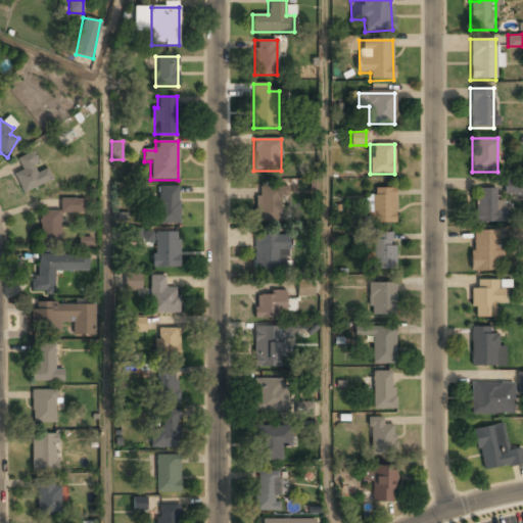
[(16,159),(21,171),(13,175),(22,193),(51,180),(46,169),(40,172),(32,153),(16,159)]
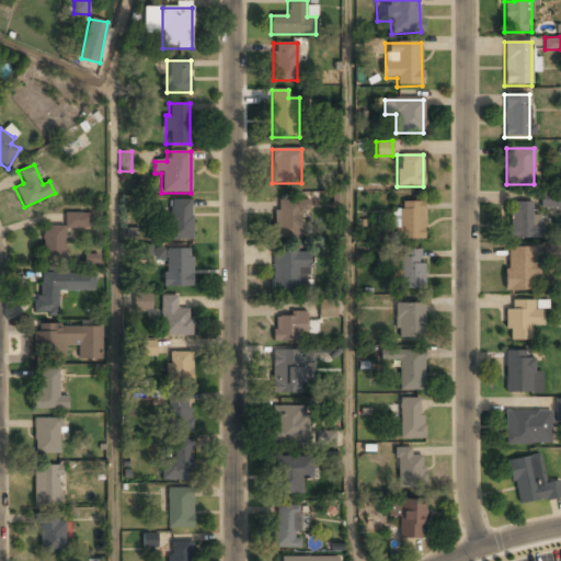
[(560,191),(540,192),(541,209),(560,208),(560,191)]
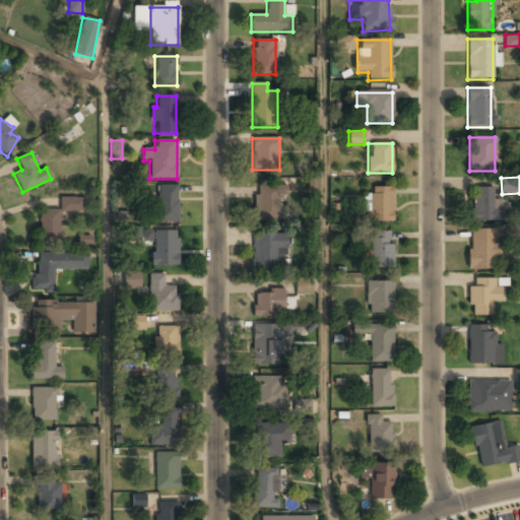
[(157,221),(178,221),(178,186),(157,186),(157,221)]
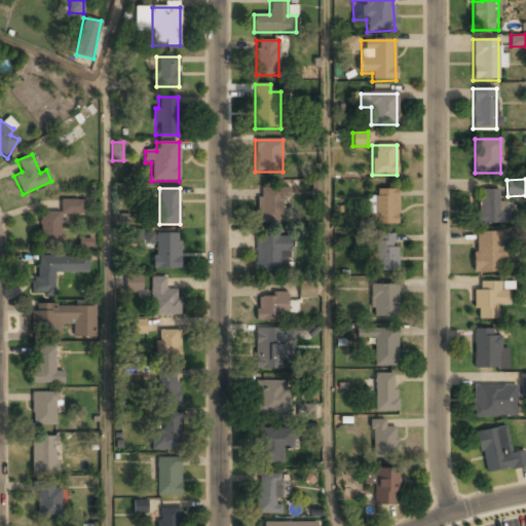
[(258,223),(286,223),(286,188),(259,188),(258,223)]
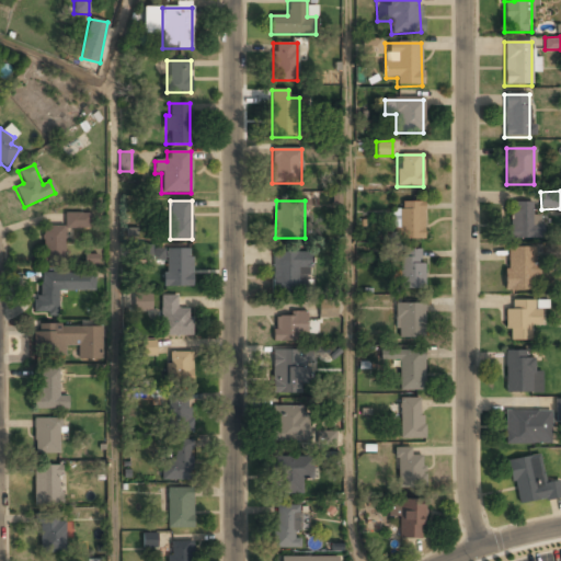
[(423,203),(396,203),(396,240),(423,240),(423,203)]
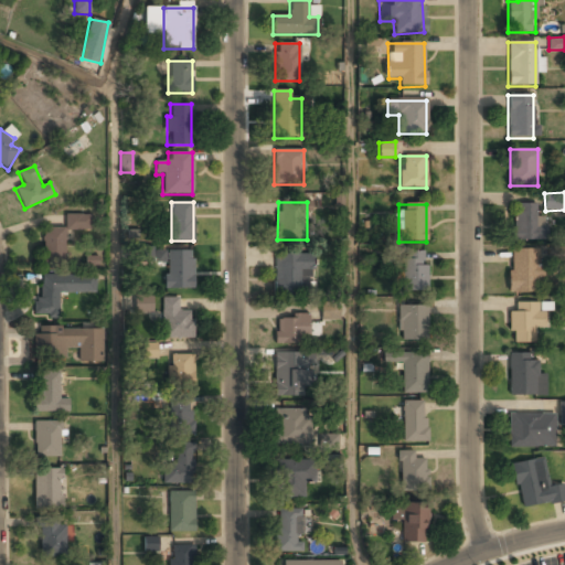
[(544,217),(536,217),(536,204),(512,204),(512,241),(544,241),(544,217)]
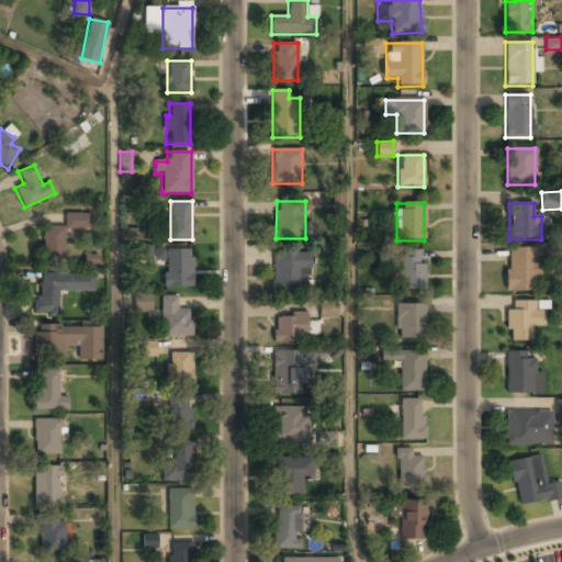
[(89,229),(89,214),(65,215),(65,227),(42,227),(42,265),(65,263),(64,229),(89,229)]
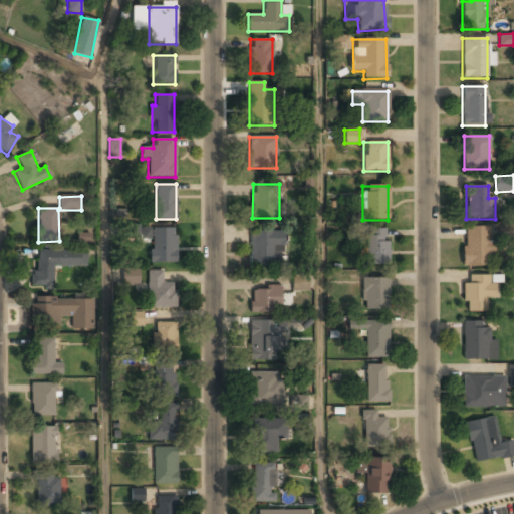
[(129,238),(151,239),(151,226),(129,226),(129,238)]
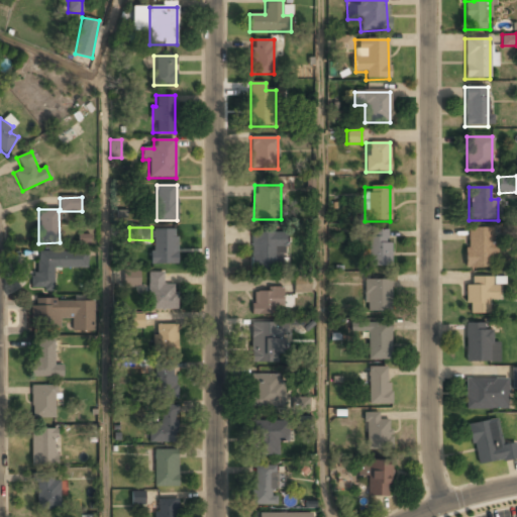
[(151,264),(177,264),(177,229),(151,229),(151,264)]
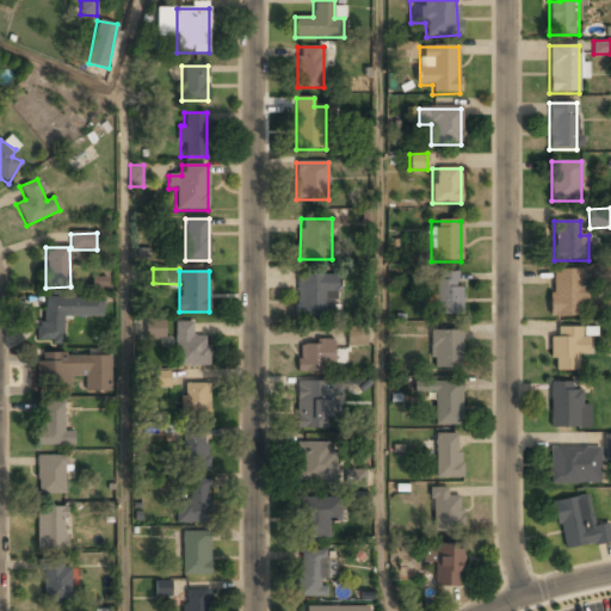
[(550,318),(581,318),(581,271),(550,271),(550,318)]
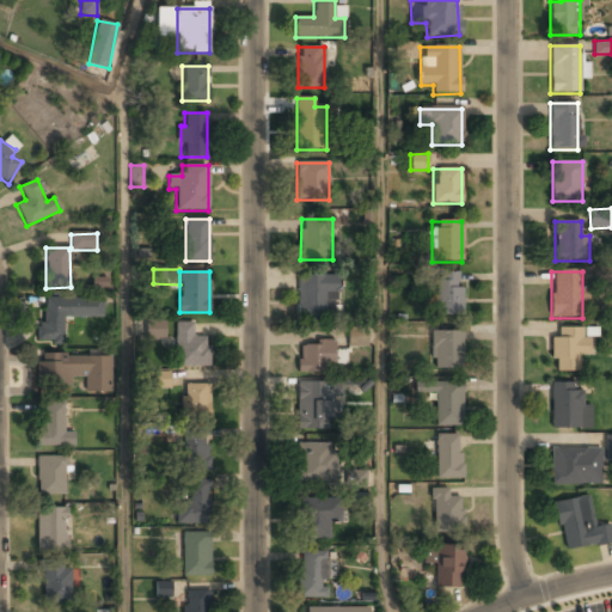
[(461,314),(461,274),(433,274),(433,314),(461,314)]
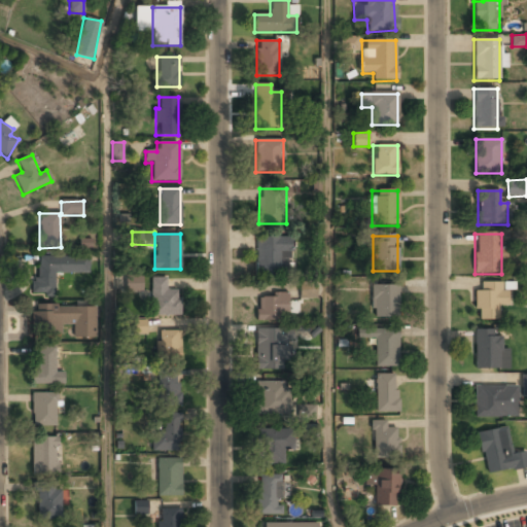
[(256,237),(256,274),(290,274),(290,237),(256,237)]
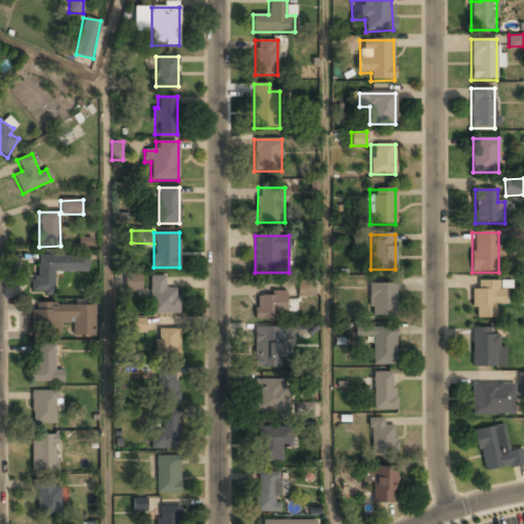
[(55,273),(87,273),(87,257),(36,256),(35,295),(54,295),(55,273)]
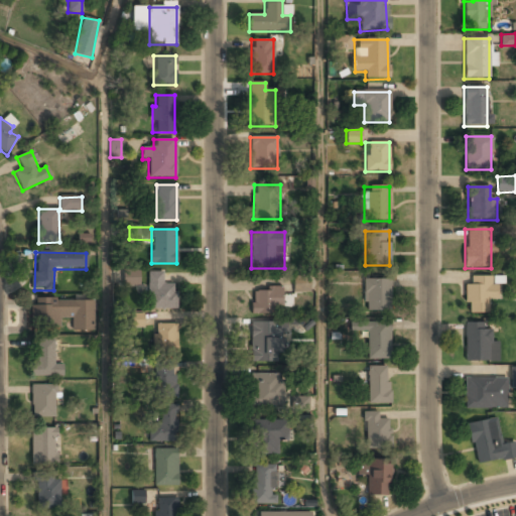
[(122,269),(123,286),(139,286),(139,269),(122,269)]
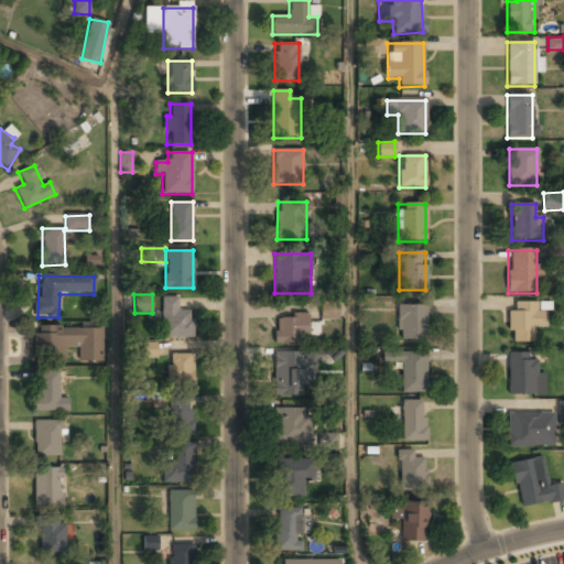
[(177,311),(177,297),(162,297),(162,338),(193,338),(193,311),(177,311)]
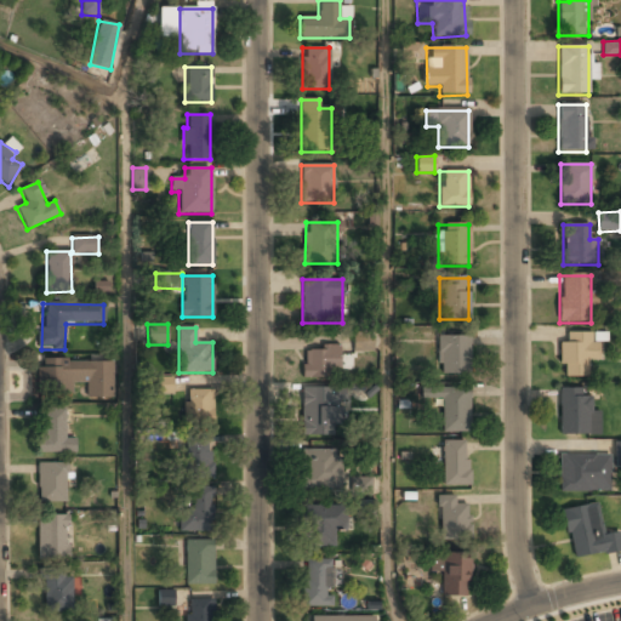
[(372,352),(374,332),(353,331),(353,351),(372,352)]
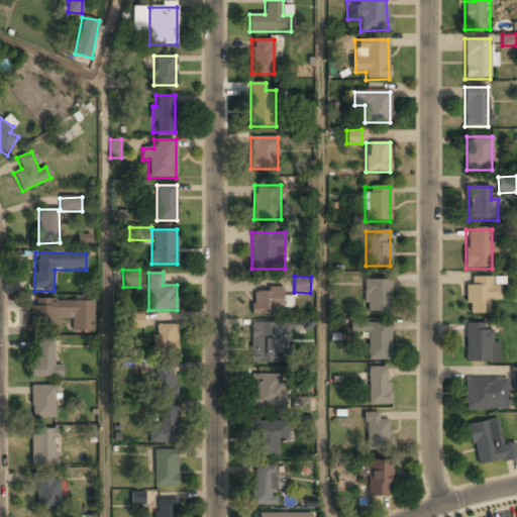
[(501,300),(501,286),(493,286),(493,278),(467,278),(467,315),(489,315),(489,300),(501,300)]
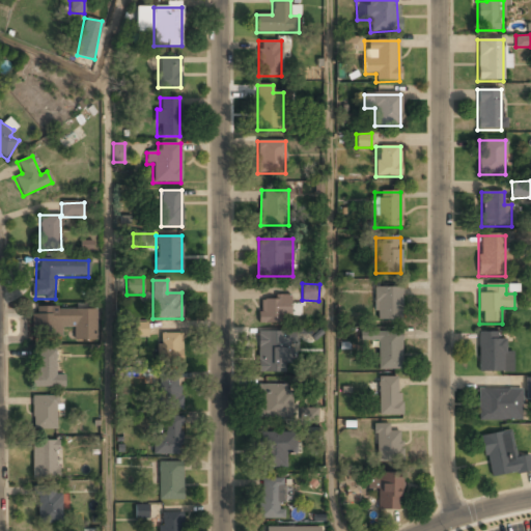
[(373,322),(400,322),(400,287),(373,287),(373,322)]
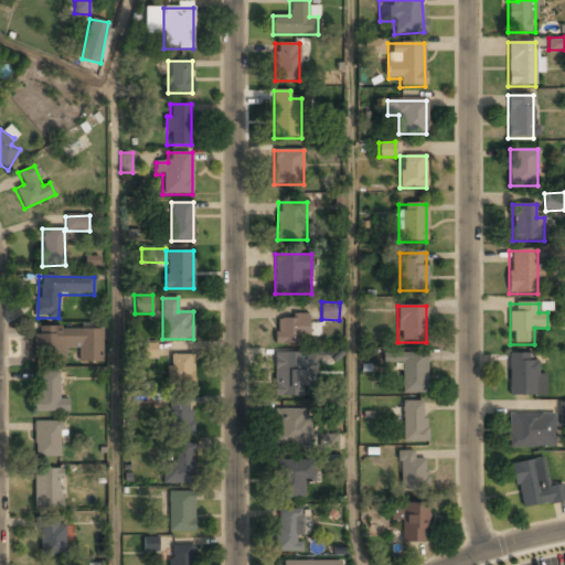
[(275,344),(299,344),(299,337),(308,337),(308,316),(275,316),(275,344)]
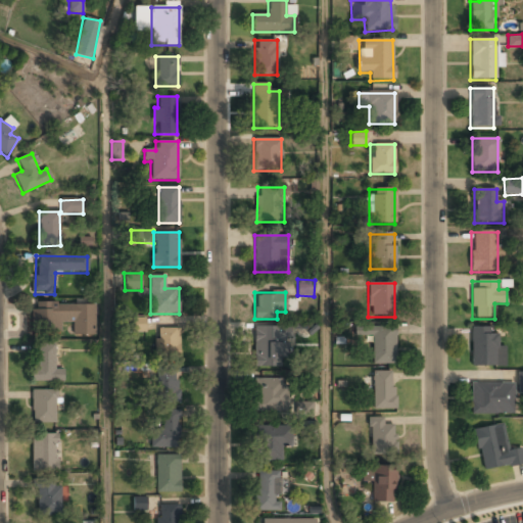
[(59,333),(59,323),(73,323),(73,335),(94,335),(94,304),(32,305),(32,333),(59,333)]
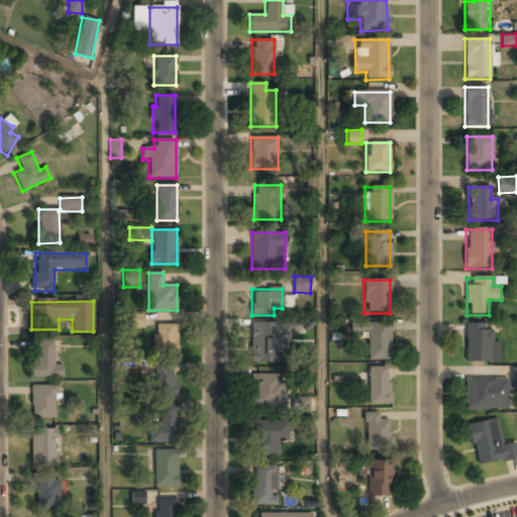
[(130,327),(143,327),(143,314),(130,314),(130,327)]
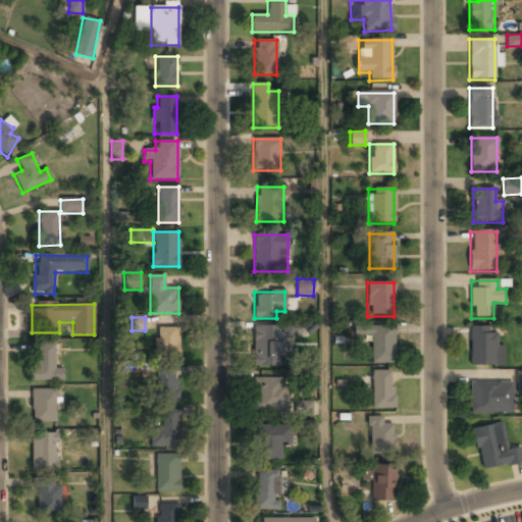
[(253,326),(253,366),(288,366),(288,326),(253,326)]
